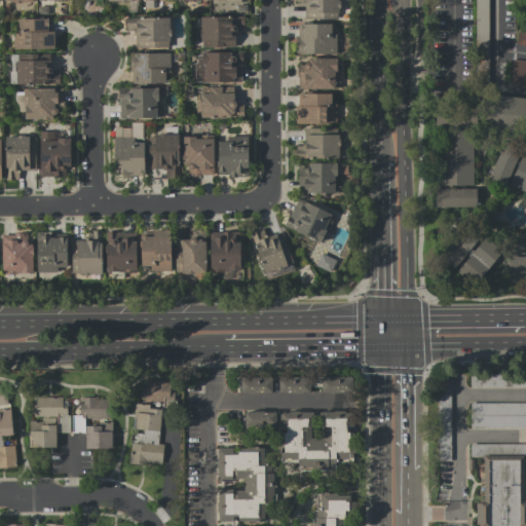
[(338,0),(293,0),(293,5),(304,5),(304,19),(338,20),(338,0)]
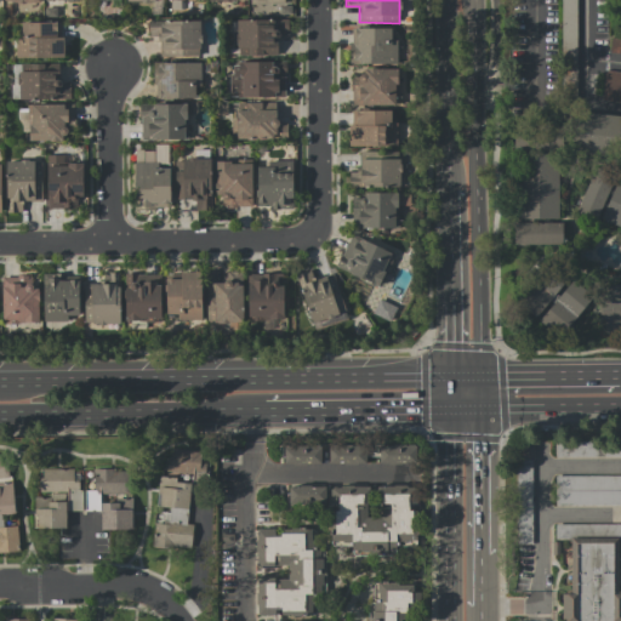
[(576,0),(560,0),(562,101),(576,101),(576,0)]
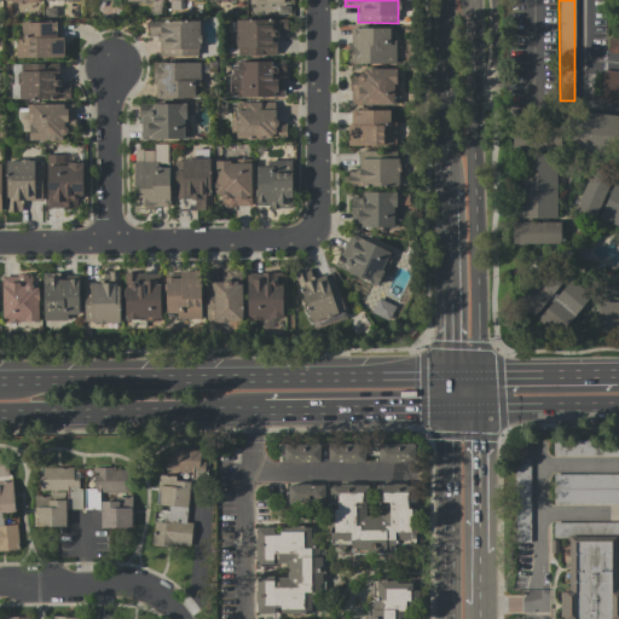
[(276,55),(276,36),(287,36),(287,19),(236,21),(236,56),(276,55)]
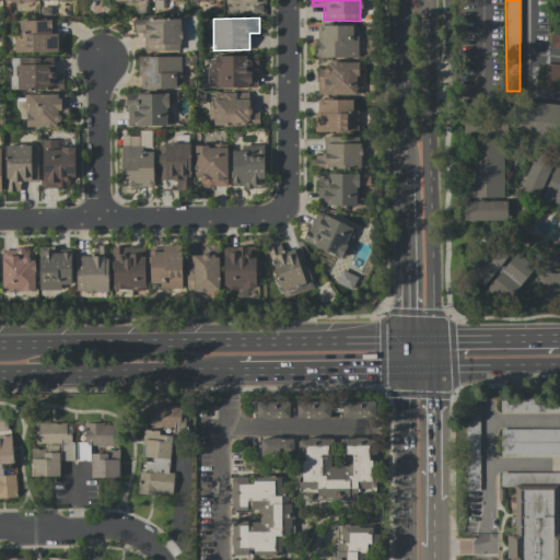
[(179,19),(133,19),(135,34),(144,34),(144,51),(181,50),(179,19)]
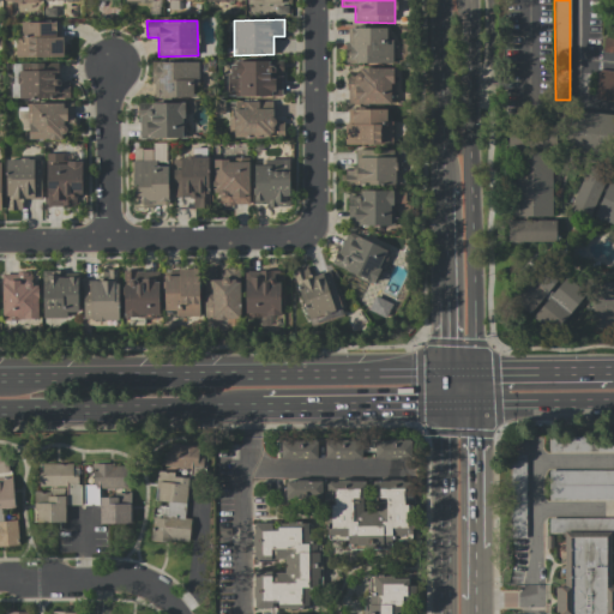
[(62,56),(62,37),(56,37),(55,22),(20,23),(20,38),(14,38),(16,58),(62,56)]
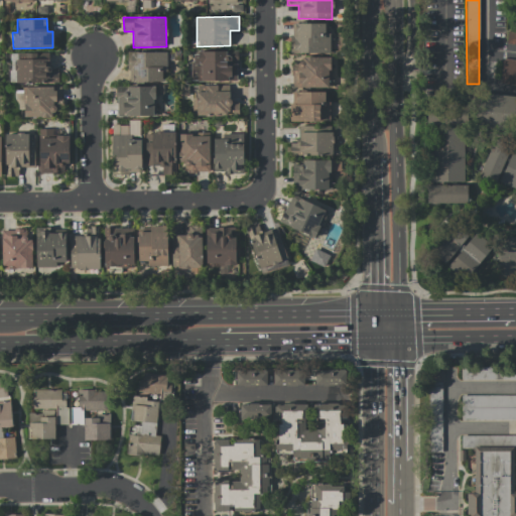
[(330,32),(325,32),(325,23),(291,23),(290,53),(330,53),(330,32)]
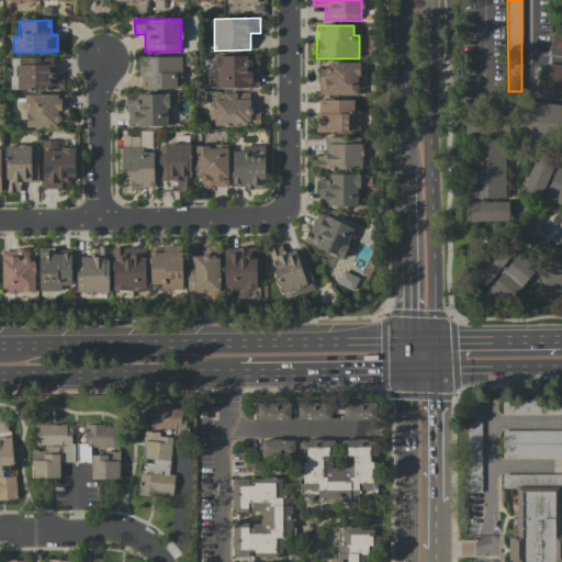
[(561,48),(561,33),(553,33),(552,47),(561,48)]
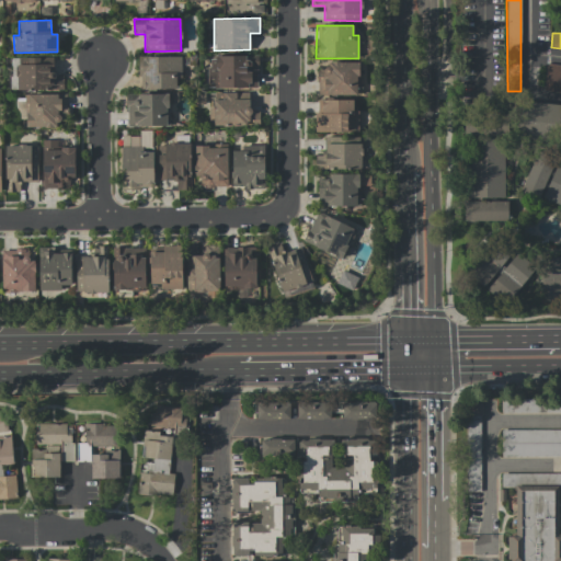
[(258,88),(258,56),(208,56),(208,88),(258,88)]
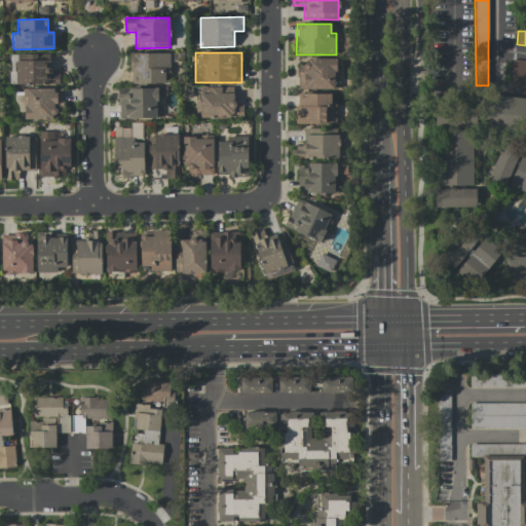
[(15,54),(15,84),(59,84),(59,70),(49,70),(49,53),(15,54)]
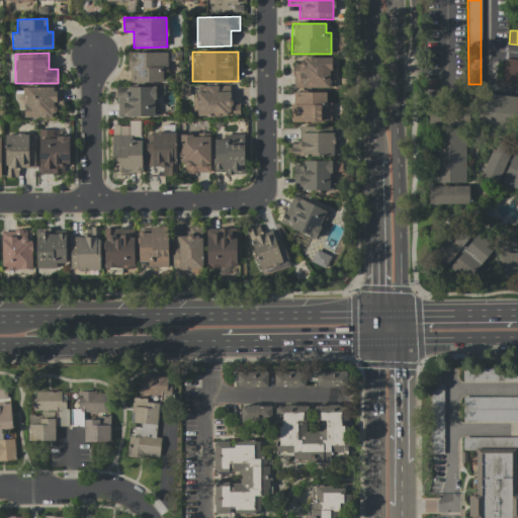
[(167,53),(130,53),(130,82),(167,83),(167,53)]
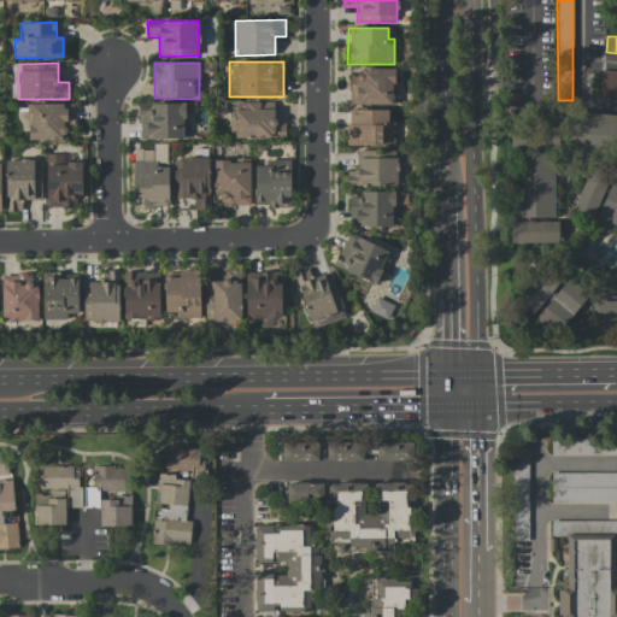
[(395,105),(395,69),(359,69),(359,75),(348,75),(348,105),(395,105)]
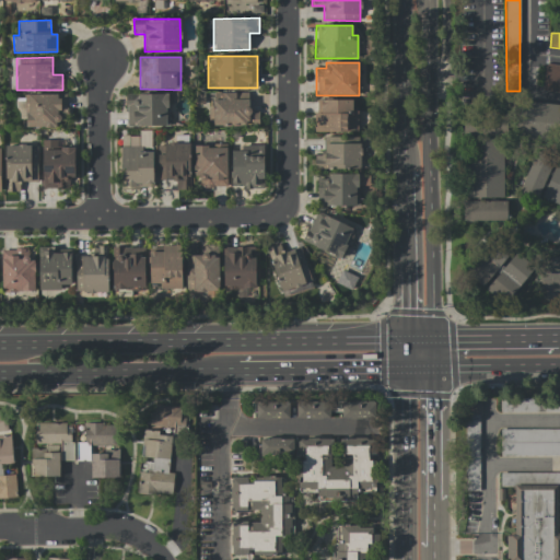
[(559,65),(547,63),(545,92),(559,93),(559,65)]
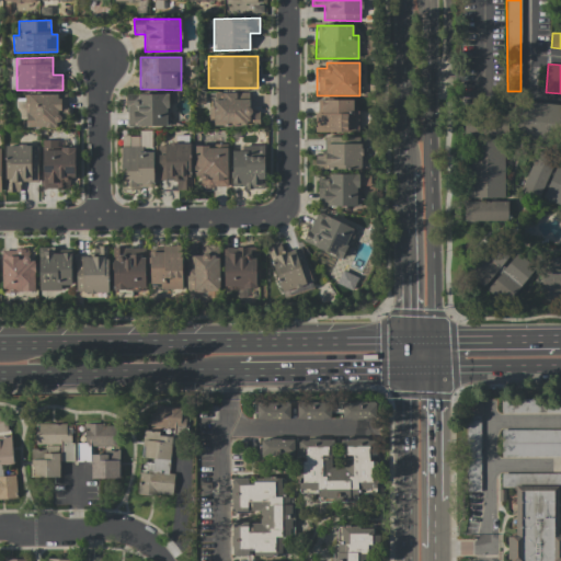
[(259,126),(259,111),(249,111),(249,93),(212,92),(212,126),(259,126)]
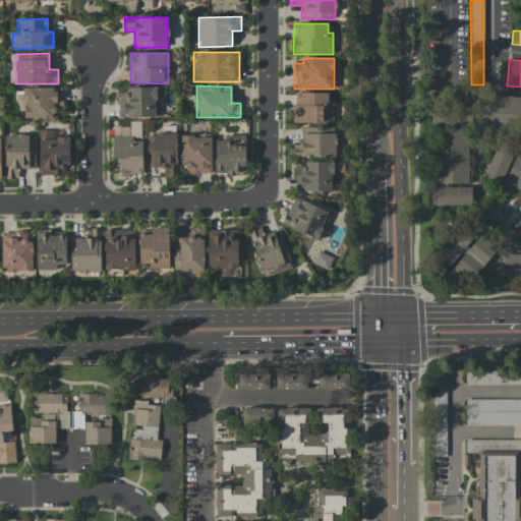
[(24,119),(53,118),(53,111),(62,111),(62,88),(24,88),(24,119)]
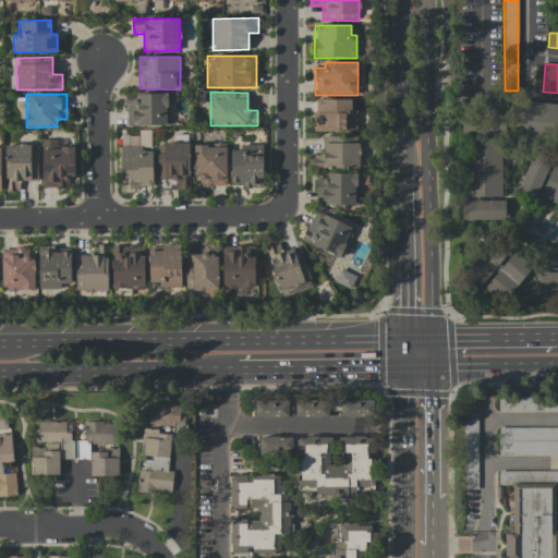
[(168,94),(125,94),(125,126),(168,125),(168,94)]
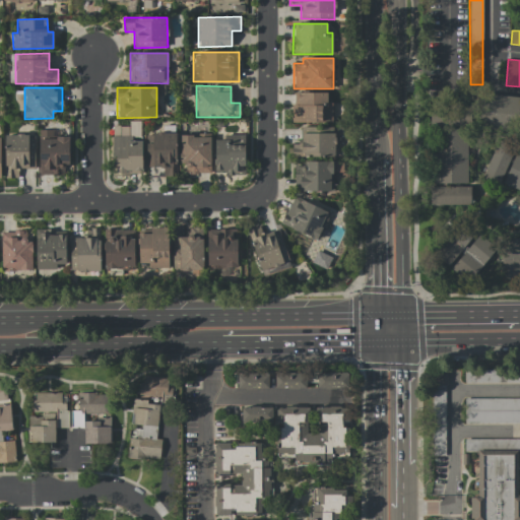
[(327,92),(294,92),(295,123),(332,122),(331,102),(327,102),(327,92)]
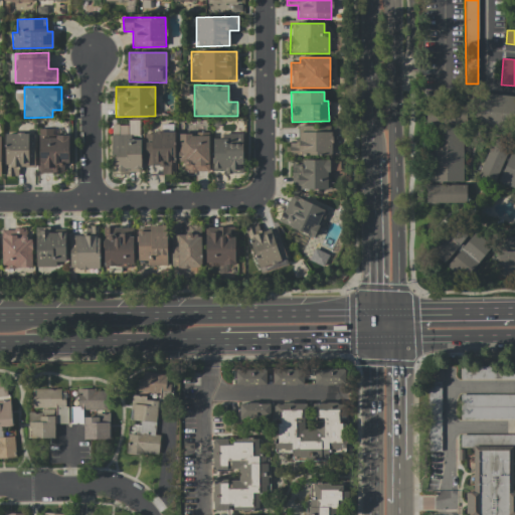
[(514,131),(477,126),(481,94),(514,97),(514,131)]
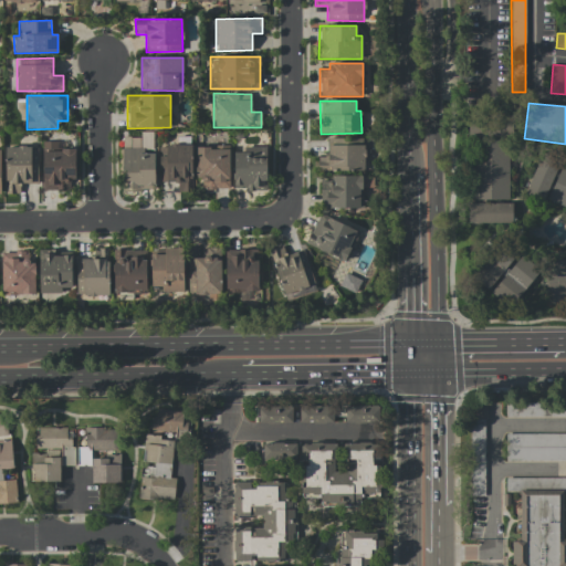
[(154,154),(142,154),(140,137),(123,137),(124,188),(155,188),(154,154)]
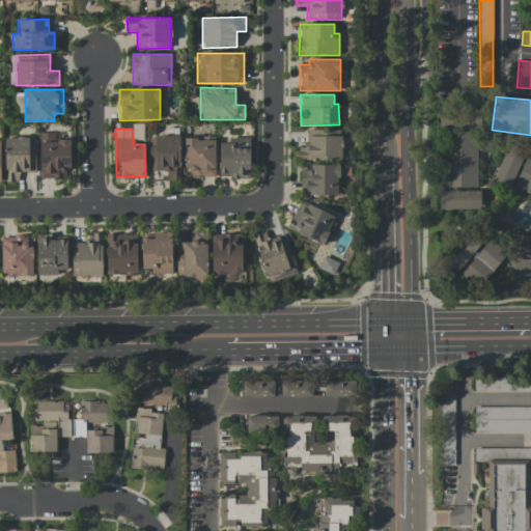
[(341,130),(307,130),(307,147),(298,147),(298,161),(341,160),(341,130)]
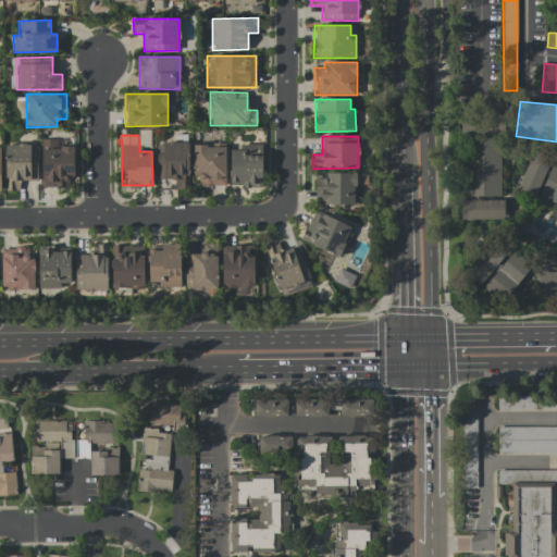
[(74,175),(74,147),(57,146),(57,139),(42,139),(41,187),(67,187),(69,175),(74,175)]
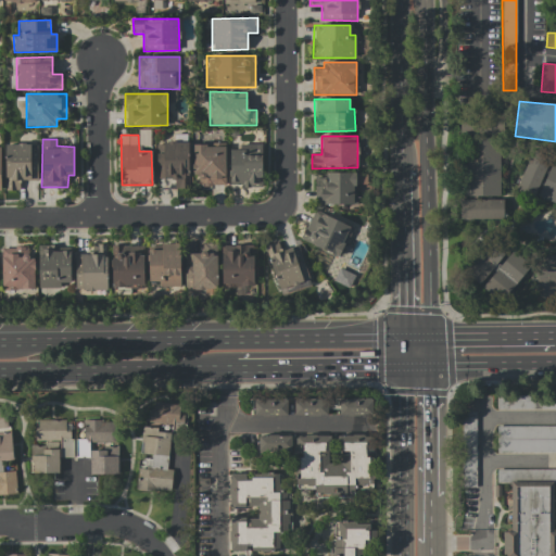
[(501,196),(501,139),(465,139),(465,196),(501,196)]
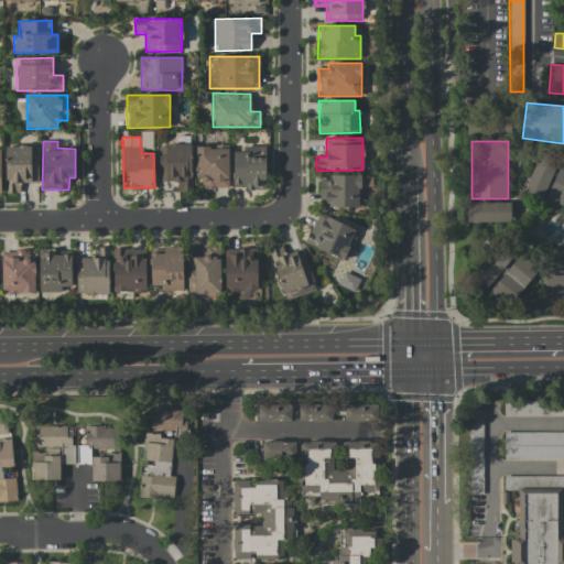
[(191,144),(158,144),(159,182),(177,181),(177,191),(192,191),(191,144)]
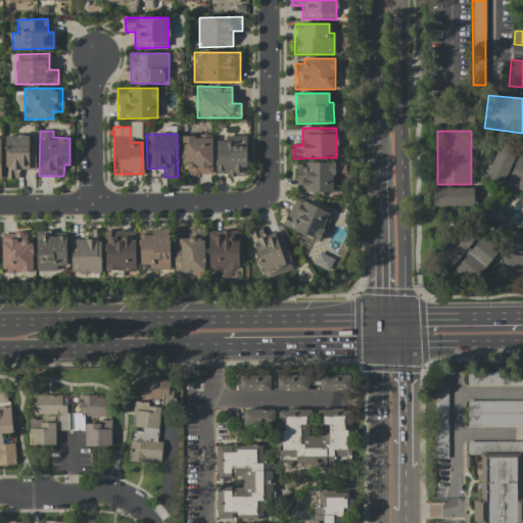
[(211,135),(181,136),(181,165),(187,165),(188,175),(211,175),(211,135)]
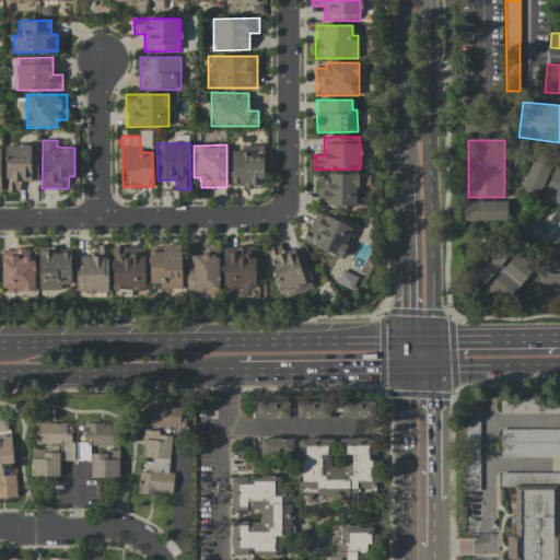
[(263,144),(241,144),(241,151),(231,151),(232,188),(263,187),(263,144)]
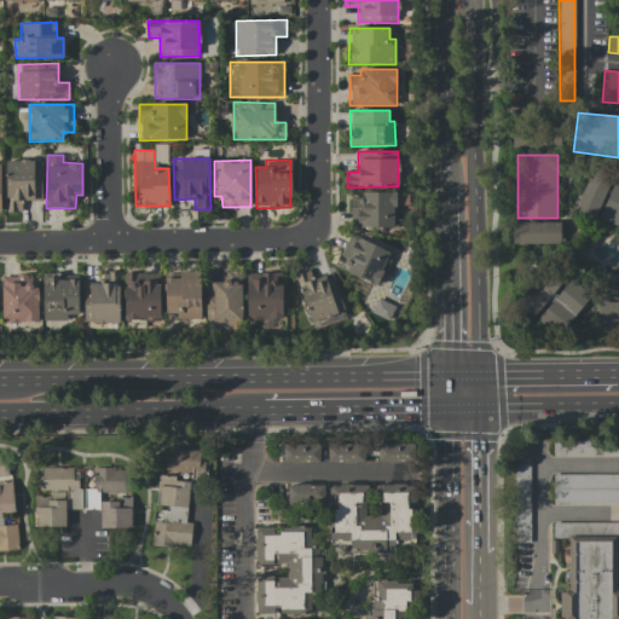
[(41,201),(41,161),(5,161),(6,212),(22,212),(22,201),(41,201)]
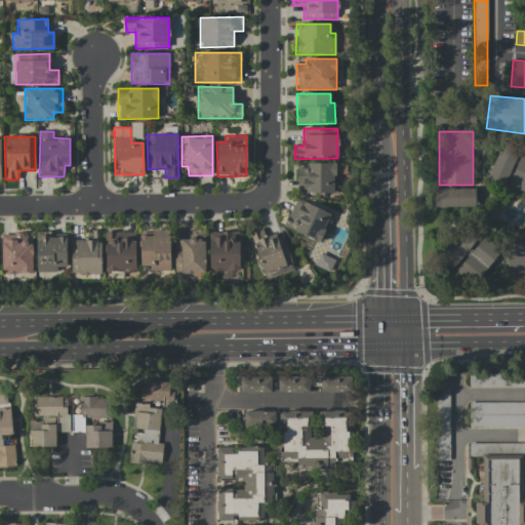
[(505,186),(488,177),(505,142),(521,150),(505,186)]
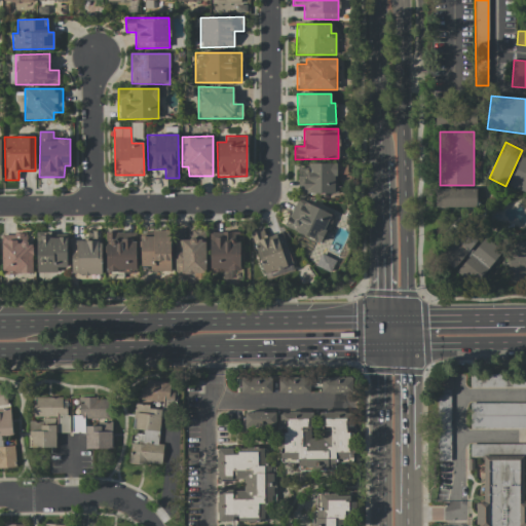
[(525,155),(525,192),(509,186),(522,154),(525,155)]
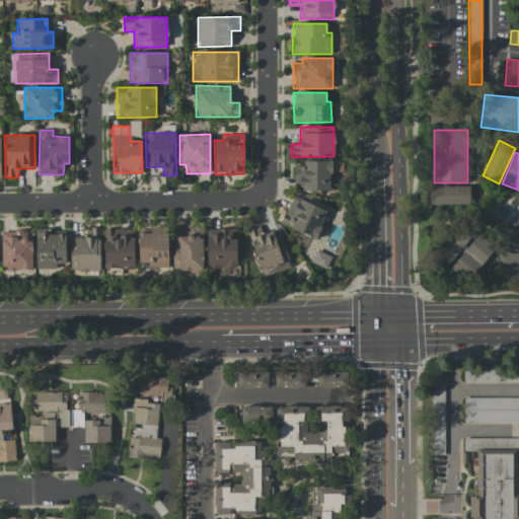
[(332,161),(302,161),(302,166),(296,166),(295,191),(331,191),(332,161)]
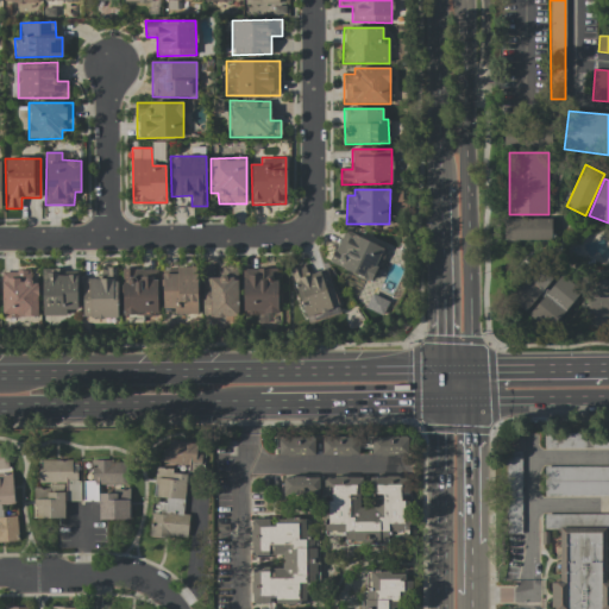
[(552,240),(552,218),(504,219),(504,240),(552,240)]
